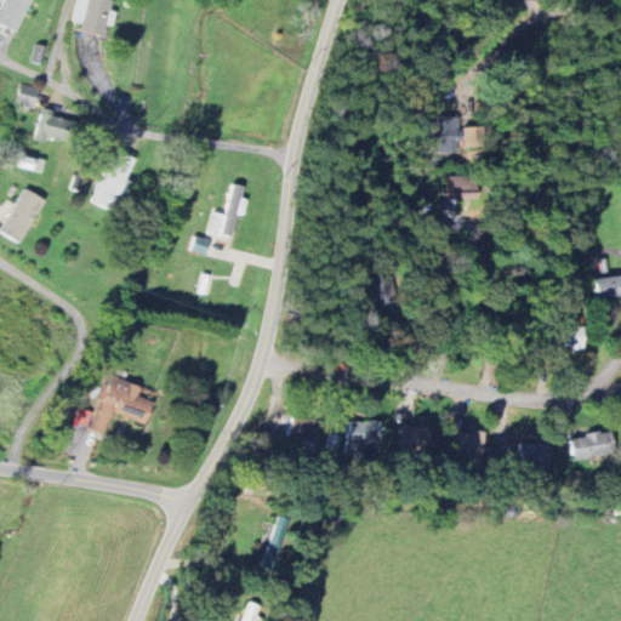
[(29,0),(3,0),(0,7),(0,26),(15,33),(29,0)]
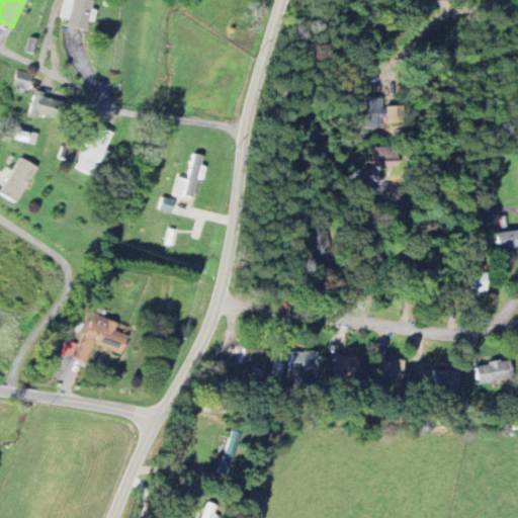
[(66,25),(85,31),(87,20),(92,22),(96,10),(91,8),(93,2),(86,0),(70,0),(71,0),(69,0),(64,0),(60,17),(67,19),(66,25)]
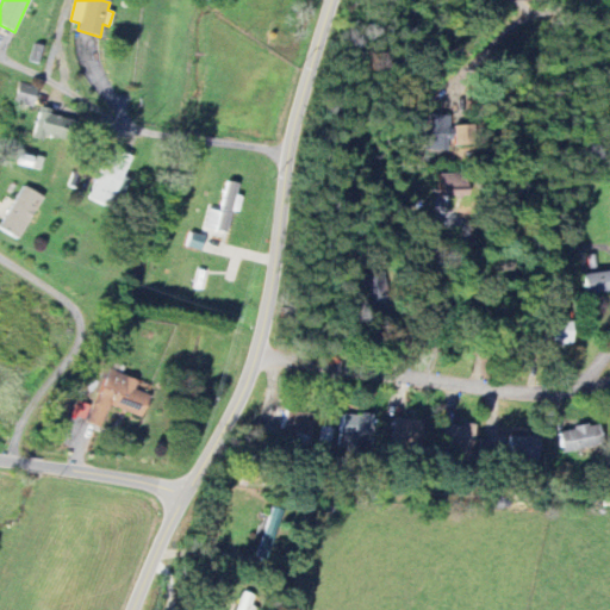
[(16,103),(33,107),(38,88),(20,83),(16,103)]
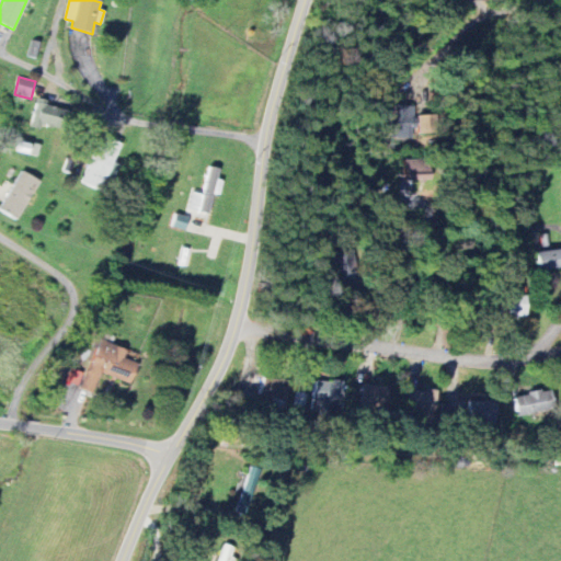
[(60,130),(64,110),(47,107),(48,101),(36,99),(32,127),(60,130)]
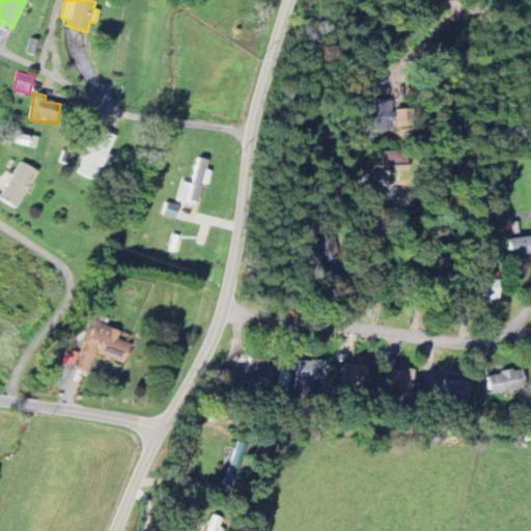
[(98,182),(112,134),(93,129),(80,175),(98,182)]
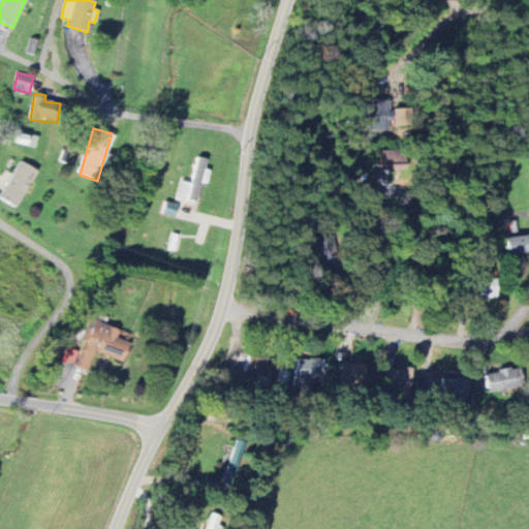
[(404,150),(380,151),(381,170),(405,169),(404,150)]
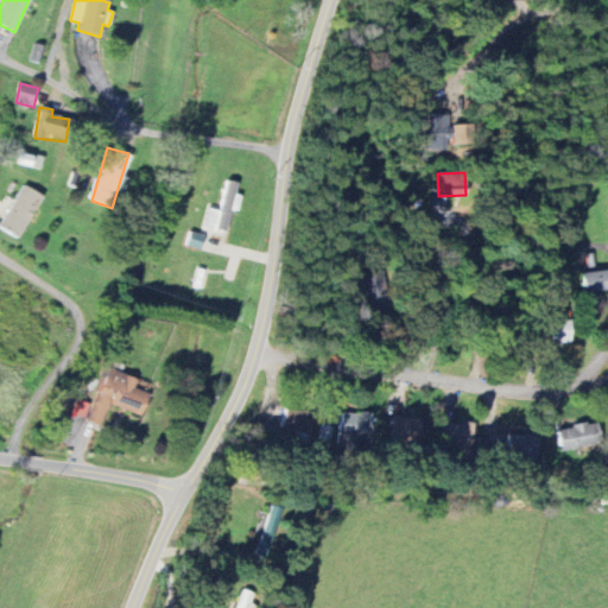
[(0,227),(0,228),(19,239),(42,196),(23,185),(0,227)]
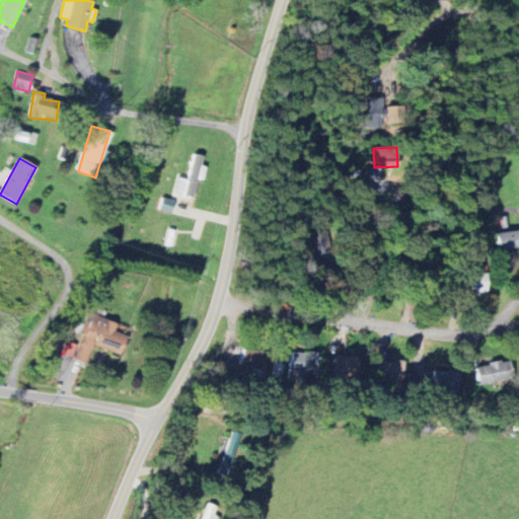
[(174,202),(162,198),(159,210),(171,213),(174,202)]
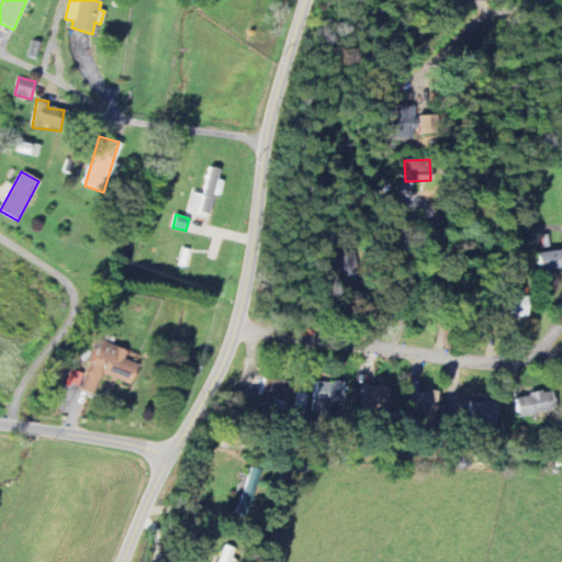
[(539,272),(561,268),(561,249),(537,254),(539,272)]
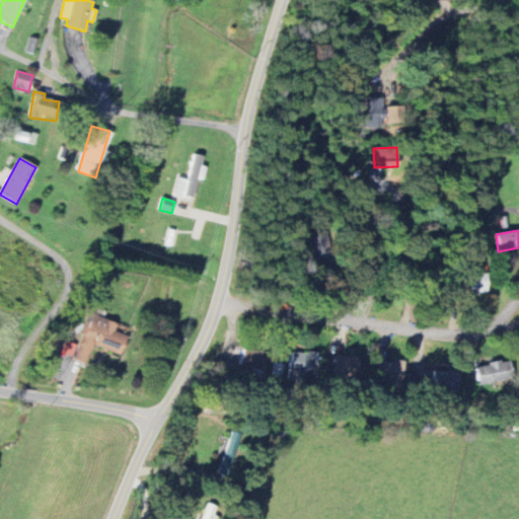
[(487,292),(488,274),(461,274),(461,291),(487,292)]
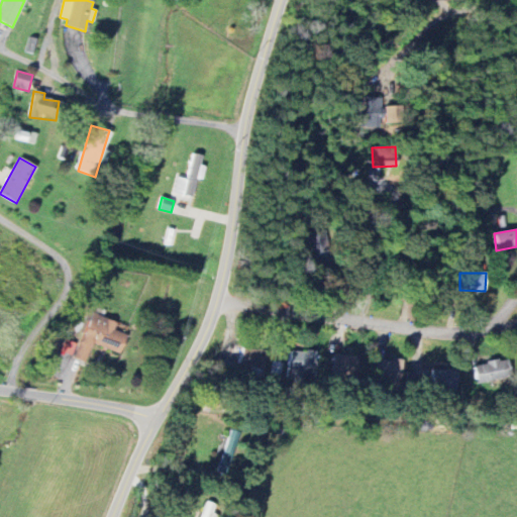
[(92,344),(120,354),(127,335),(114,330),(117,322),(91,313),(75,358),(86,363),(92,344)]
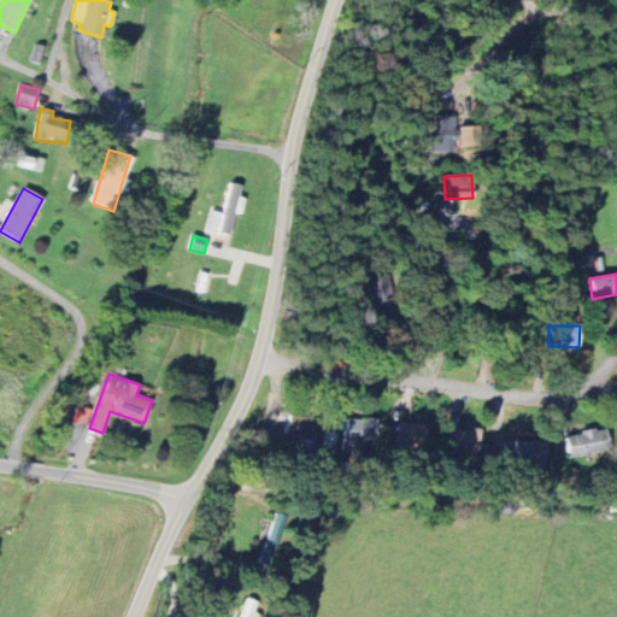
[(90,410),(77,406),(74,421),(87,424),(90,410)]
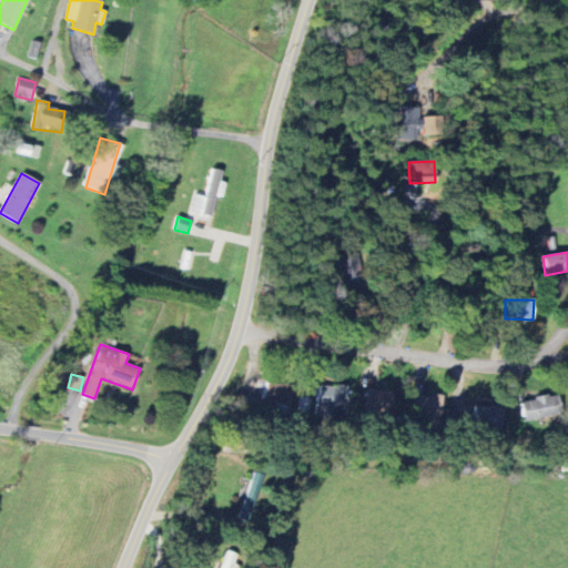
[(291,414),(292,383),(265,382),(265,402),(276,402),(275,414),(291,414)]
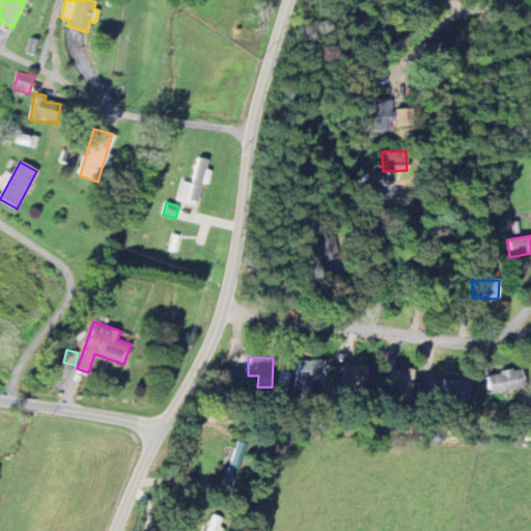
[(295,387),(322,392),(327,363),(300,359),(295,387)]
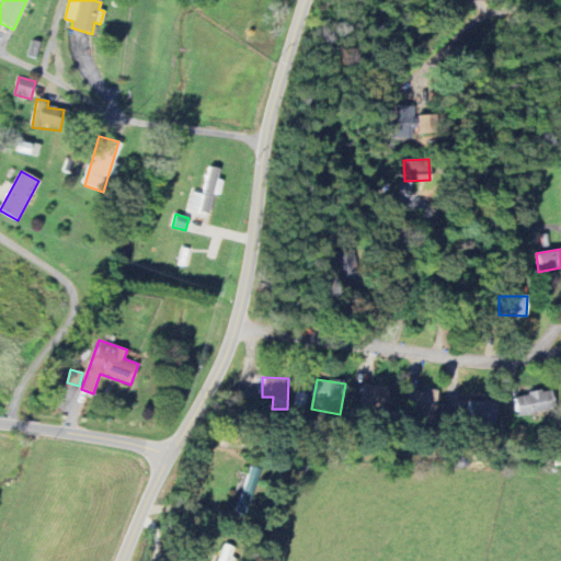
[(388,414),(389,387),(363,386),(362,413),(388,414)]
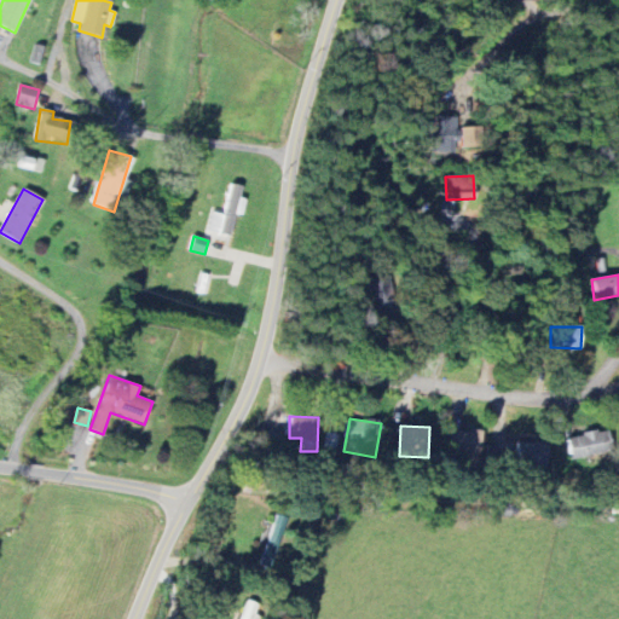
[(481,432),(451,431),(450,453),(462,453),(462,461),(480,462),(481,432)]
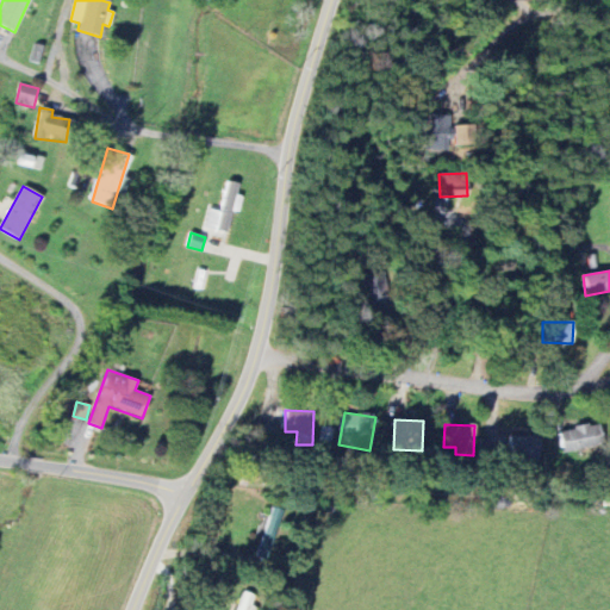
[(559,431),(562,454),(603,446),(598,424),(559,431)]
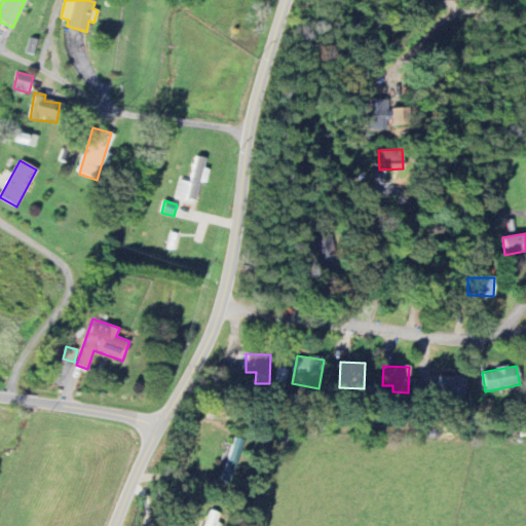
[(440,399),(465,400),(465,376),(440,376),(440,399)]
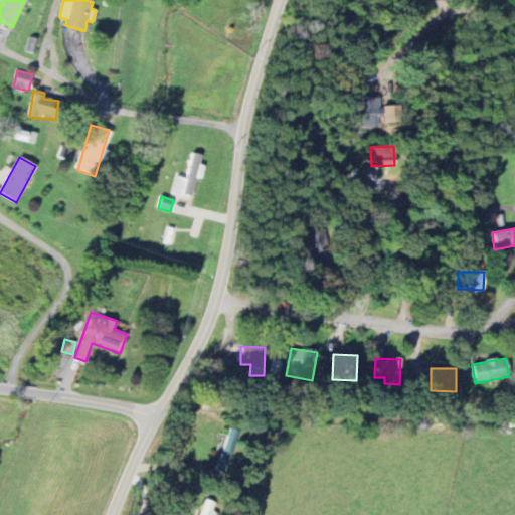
[(210,514),(215,503),(205,500),(199,514),(210,514)]
